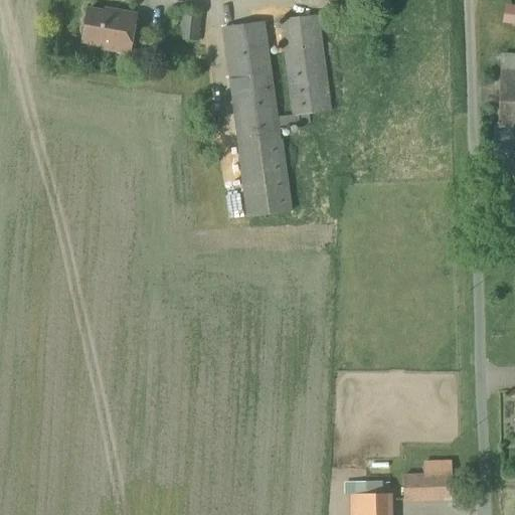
[(198,42),(201,11),(180,8),(177,39),(198,42)]
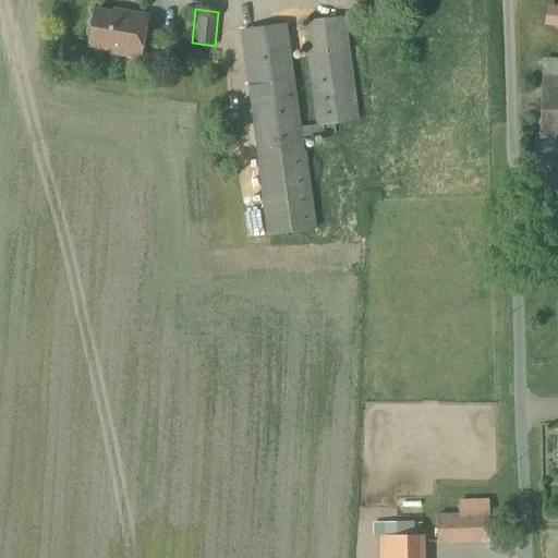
[(121,15),(93,11),(87,46),(110,50),(110,53),(140,58),(146,17),(122,13),(121,15)]
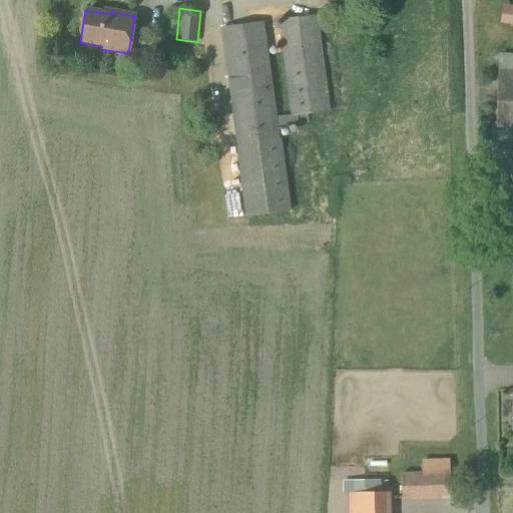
[(308,124),(307,115),(330,112),(317,16),(277,21),(290,116),(276,117),(263,22),(219,28),(235,146),(234,146),(244,217),(291,212),(281,139),(279,139),(278,127),(308,124)]
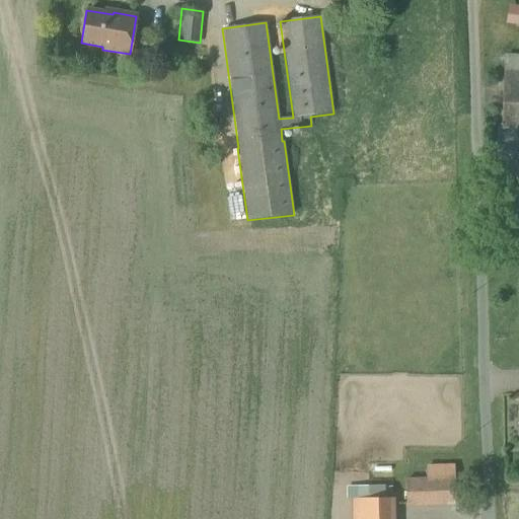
[(518,125),(518,61),(495,61),(495,126),(518,125)]
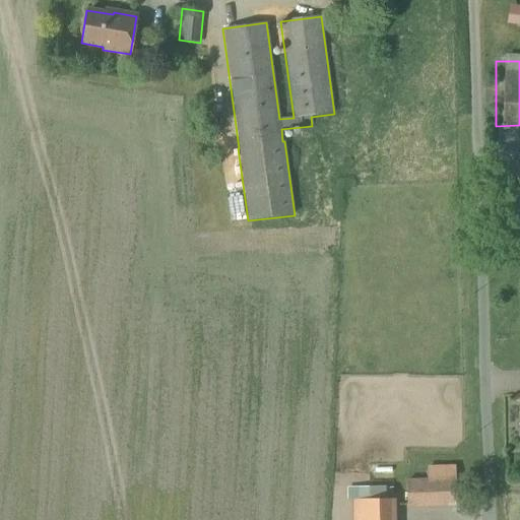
[(457,505),(457,479),(408,481),(408,507),(457,505)]
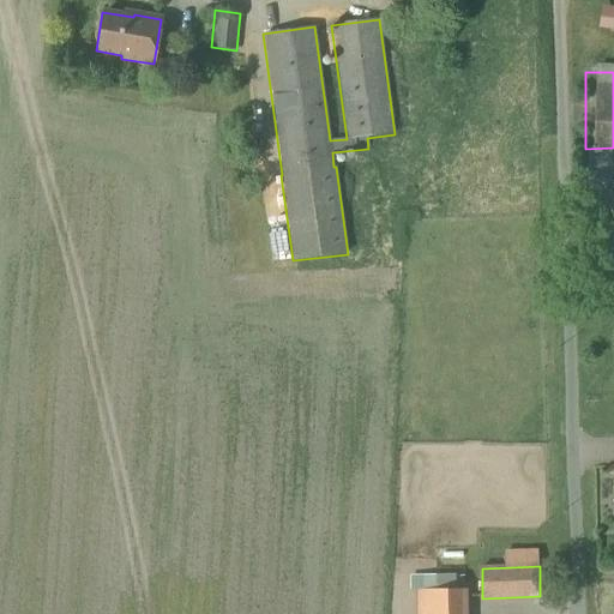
[(465,613),(465,590),(420,590),(419,613),(465,613)]
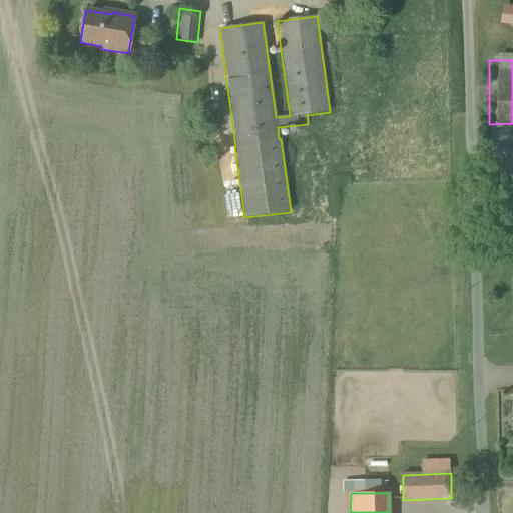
All buildings are outlined.
